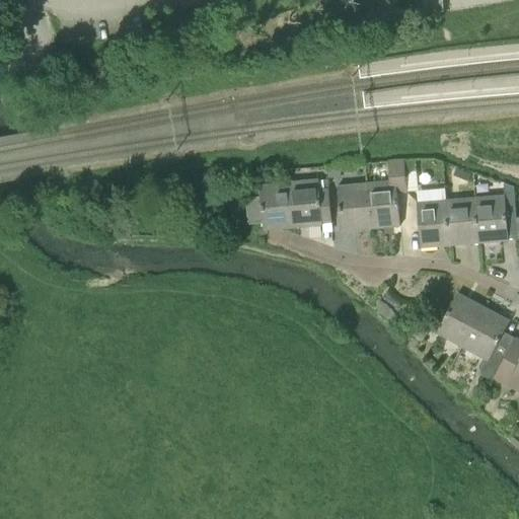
[(369,229),(371,229),(400,226),(397,193),(408,192),(404,159),(388,161),(390,180),(366,183),(369,229)]
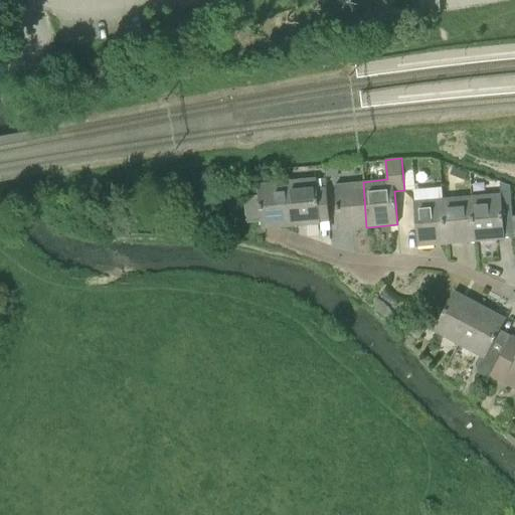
[(327,175),(338,174),(337,166),(326,167),(327,175)]
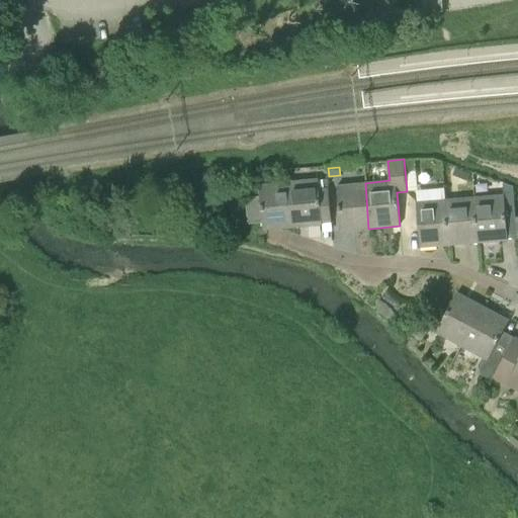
[(239,186),(249,186),(248,174),(239,174),(239,186)]
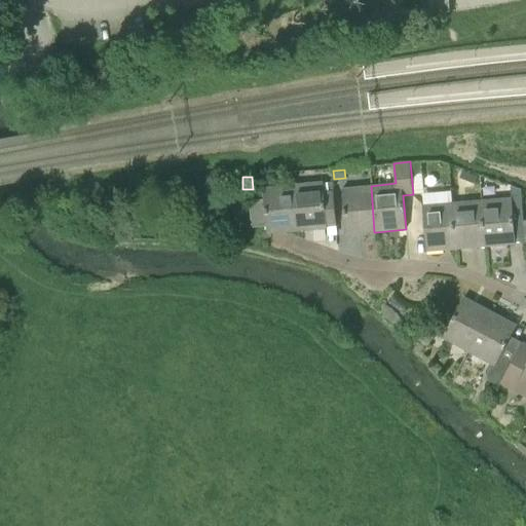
[(324,190),(323,182),(293,185),(296,231),(337,227),(334,189),(324,190)]
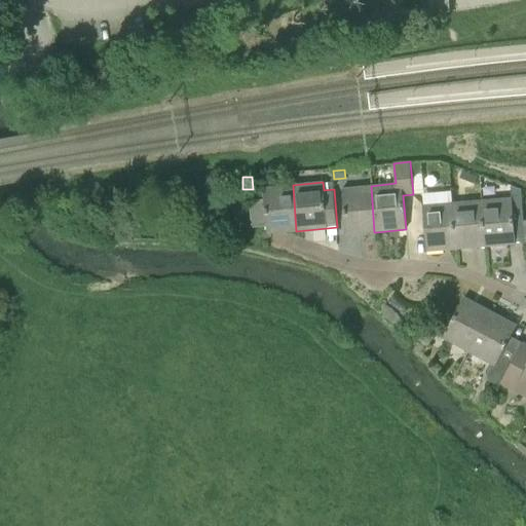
[(296,231),(293,185),(263,187),(264,198),(253,200),(256,226),(266,225),(267,233),(296,231)]
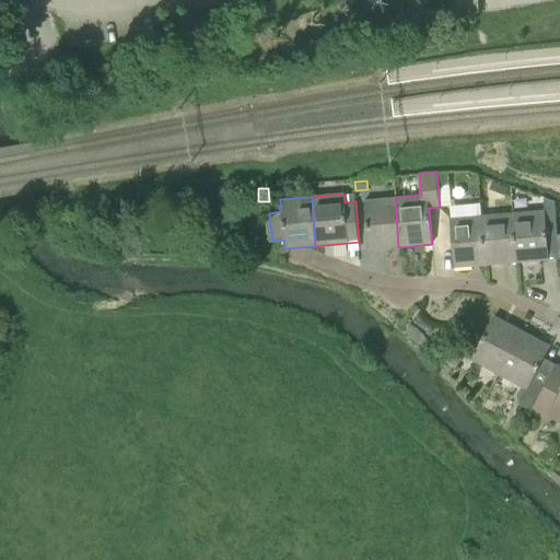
[(369,249),(398,247),(395,198),(364,200),(369,249)]
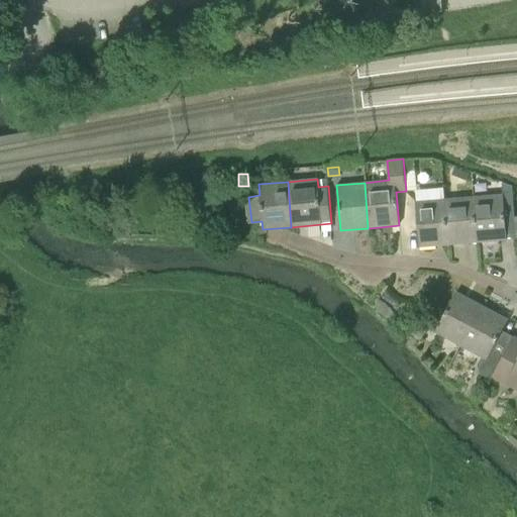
[(503,194),(472,197),(476,242),(516,239),(516,223),(515,215),(505,216),(504,202),(503,194)]
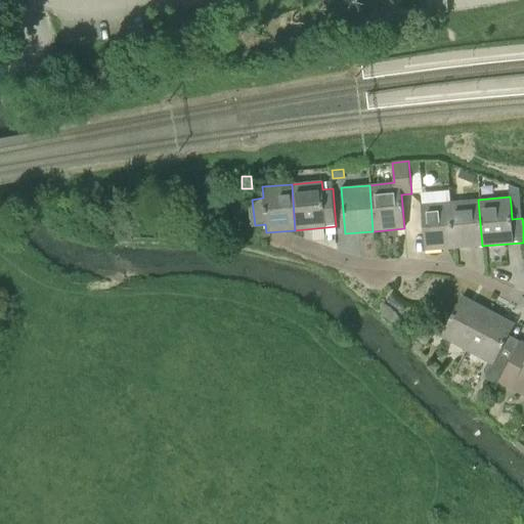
[(451,248),(482,246),(478,200),(448,202),(451,248)]
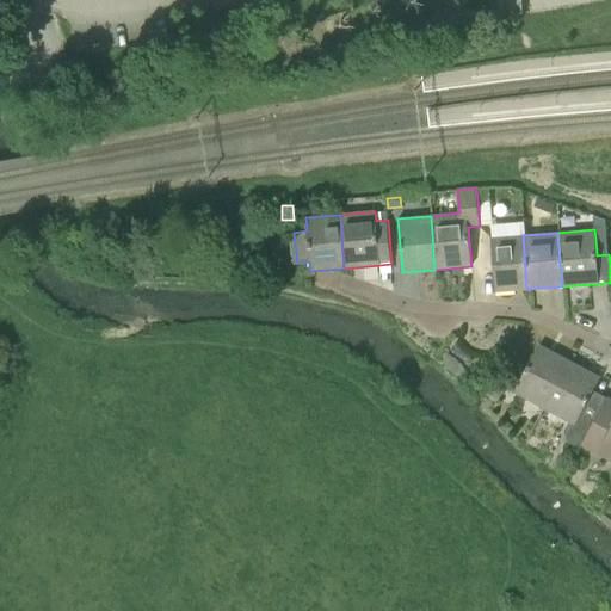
[(495,291),(526,289),(523,235),(491,238),(495,291)]
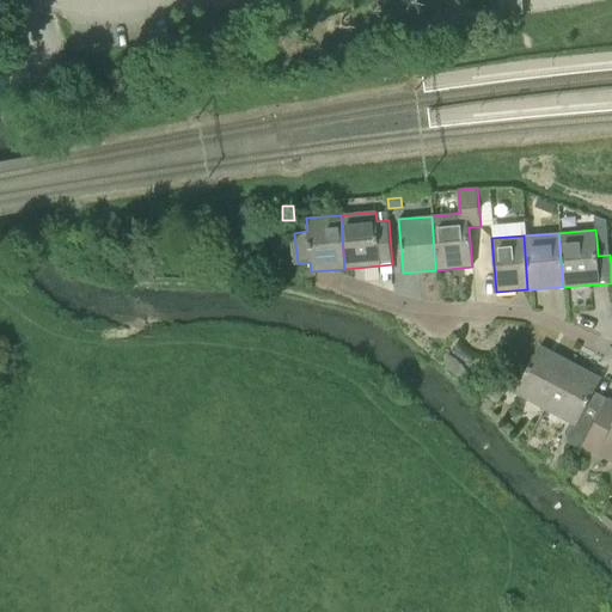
[(545,410),(570,362),(540,346),(514,395),(545,410)]
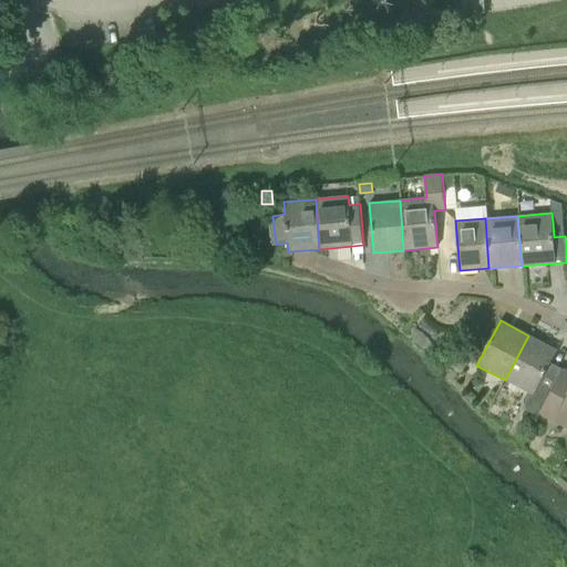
[(528,336),(505,380),(535,397),(531,403),(542,410),(548,397),(536,390),(557,351),(528,336)]
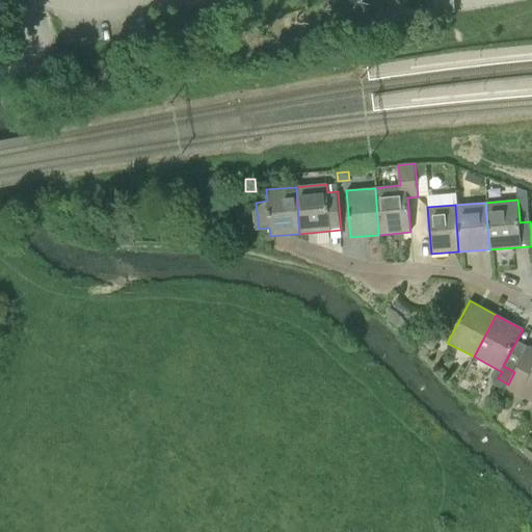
[(531,348),(529,347),(514,372),(531,381),(531,398),(531,401),(531,348)]
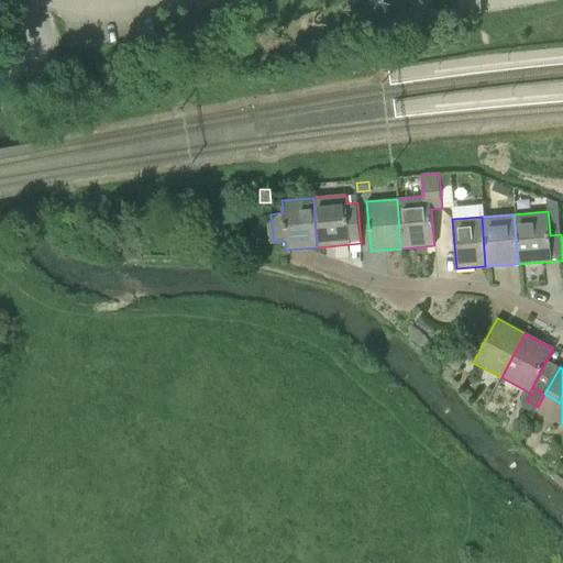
All buildings are outlined.
